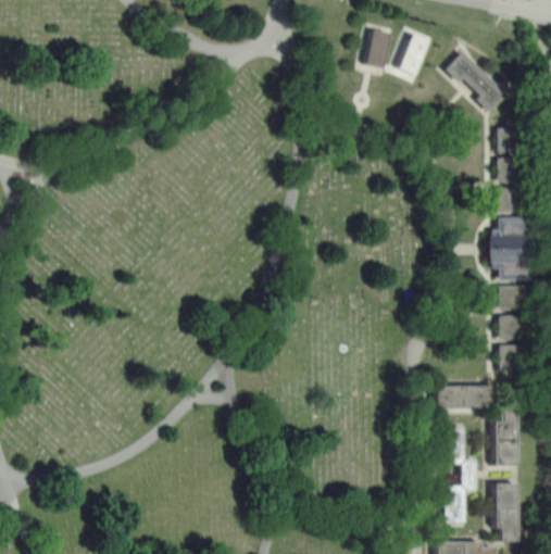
[(386,70),(396,32),(379,27),(376,41),(367,40),(362,63),(386,70)]
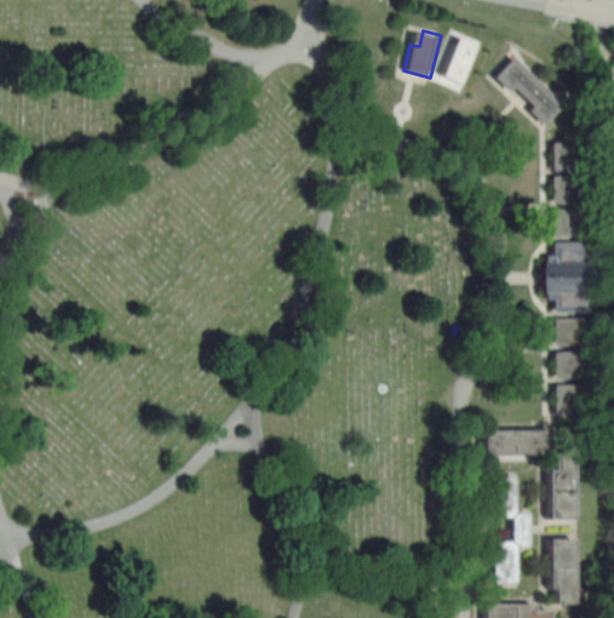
[(487,44),(468,34),(463,45),(452,40),(436,74),(465,89),(487,44)]
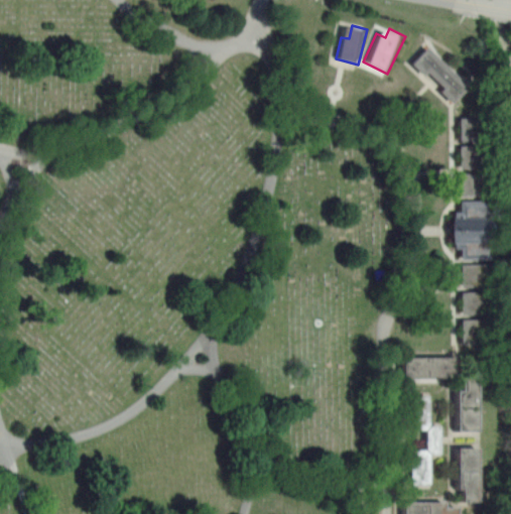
[(455,105),(442,93),(446,89),(430,73),(426,77),(414,65),(430,48),(471,88),(455,105)]
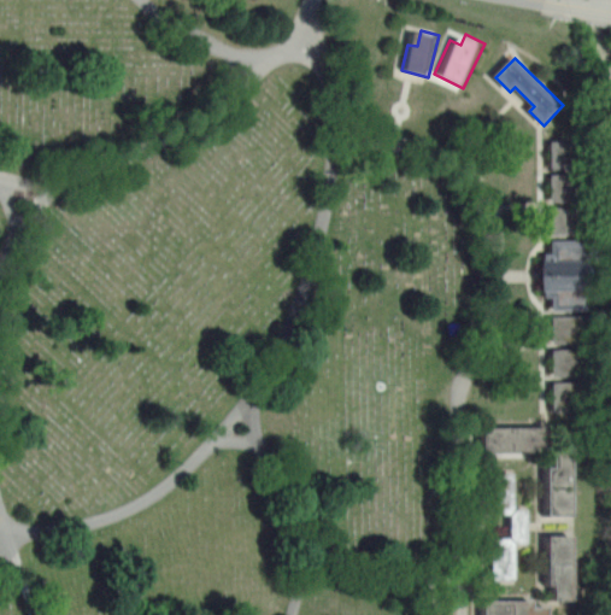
[(552,169),(552,142),(588,142),(588,148),(585,148),(585,163),(587,163),(587,169),(552,169)]
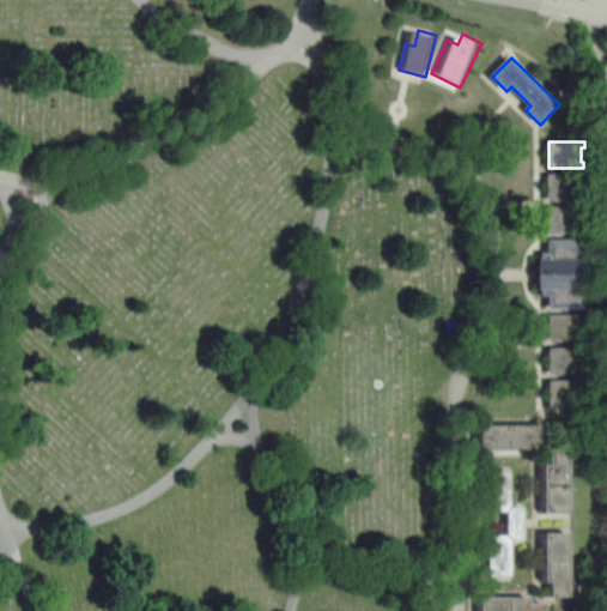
[(548,201),(548,175),(583,175),(583,180),(581,180),(581,195),(583,195),(583,200),(548,201)]
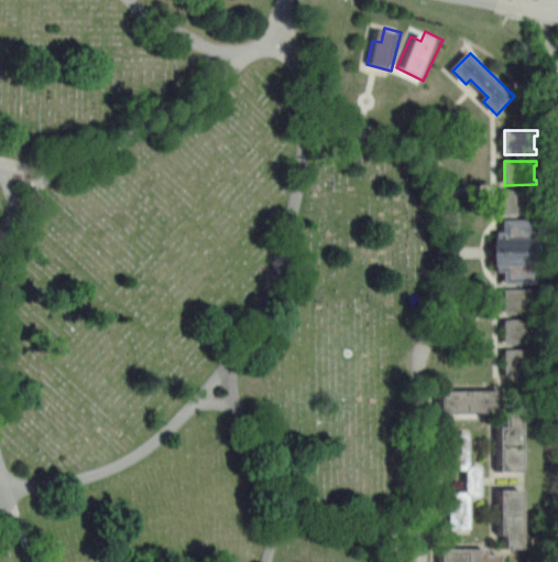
[(504,215),(504,191),(536,191),(536,196),(534,196),(535,209),(536,209),(536,215),(504,215)]
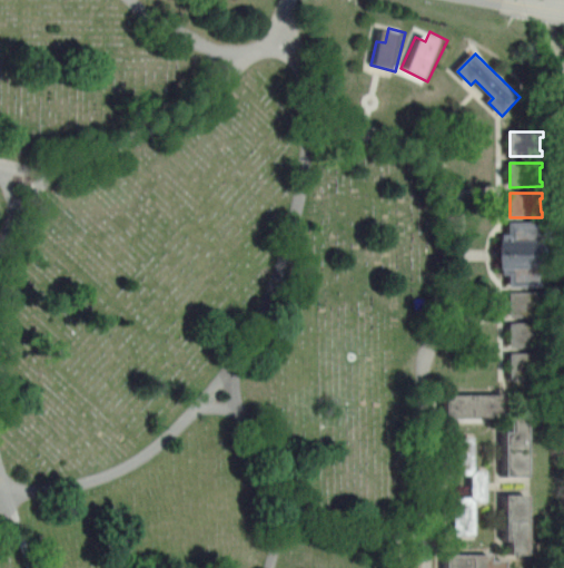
[(544,287),(510,287),(510,275),(504,275),(503,270),(502,270),(502,242),(504,242),(504,235),(511,235),(511,223),(543,223),(543,228),(541,228),(542,236),(544,236),(544,245),(545,245),(545,266),(542,266),(542,270),(541,270),(541,282),(544,282),(544,287)]
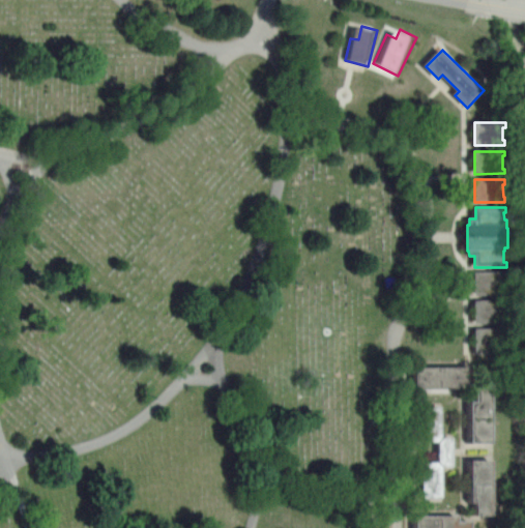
[(475,296),(475,273),(505,272),(505,277),(503,277),(503,290),(505,290),(505,295),(475,296)]
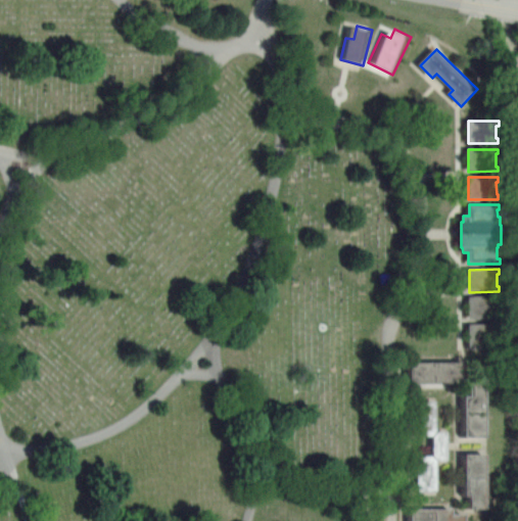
[(469,320),(469,297),(499,297),(500,301),(497,301),(498,315),(500,315),(500,320),(469,320)]
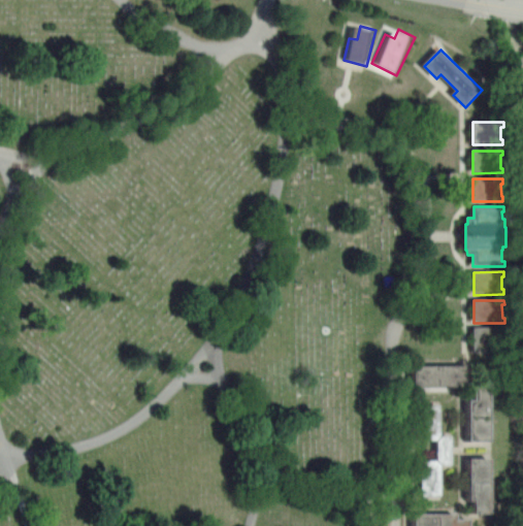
[(504,351),(475,351),(475,327),(504,327),(504,333),(502,333),(502,346),(504,346),(504,351)]
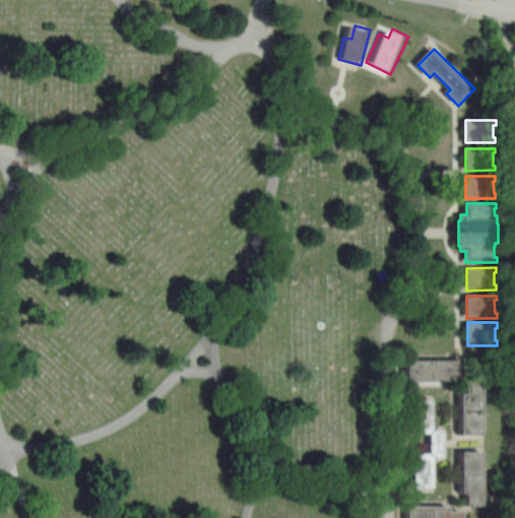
[(407,381),(407,361),(461,360),(462,376),(449,377),(449,381),(407,381)]
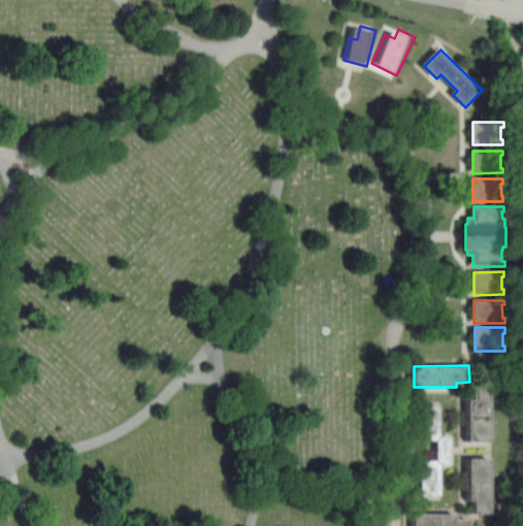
[(469,442),(468,400),(474,400),(474,387),(490,387),(491,442),(469,442)]
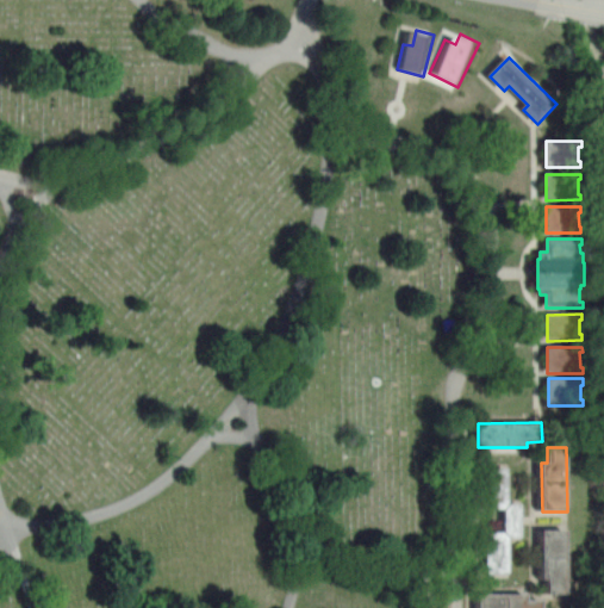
[(512,508),(528,508),(528,541),(512,541),(512,576),(490,576),(490,535),(510,535),(510,509),(489,509),(489,471),(512,471),(512,508)]
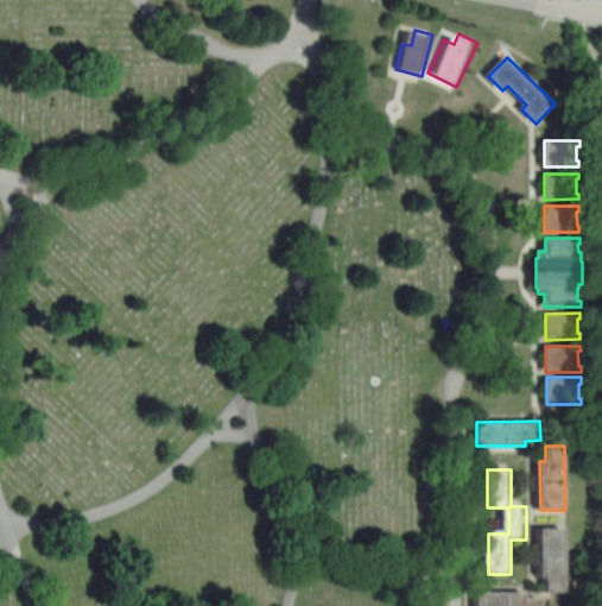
[(565,593),(546,593),(546,579),(540,579),(540,529),(565,529),(565,593)]
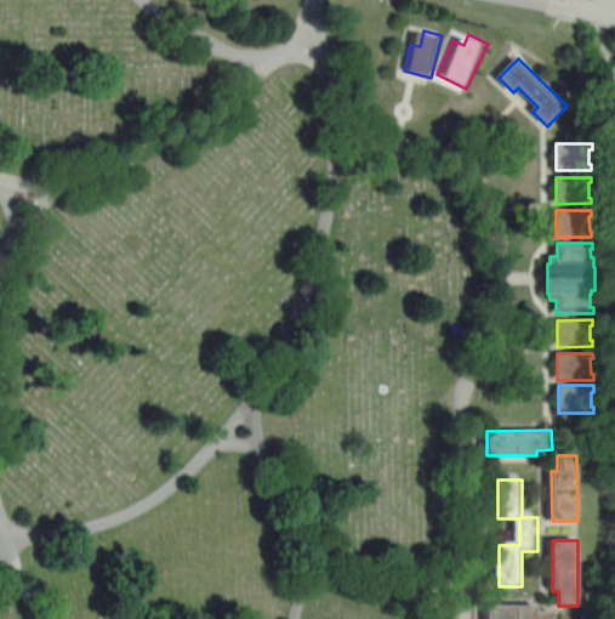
[(488,618),(488,605),(539,605),(539,611),(553,611),(553,618),(488,618)]
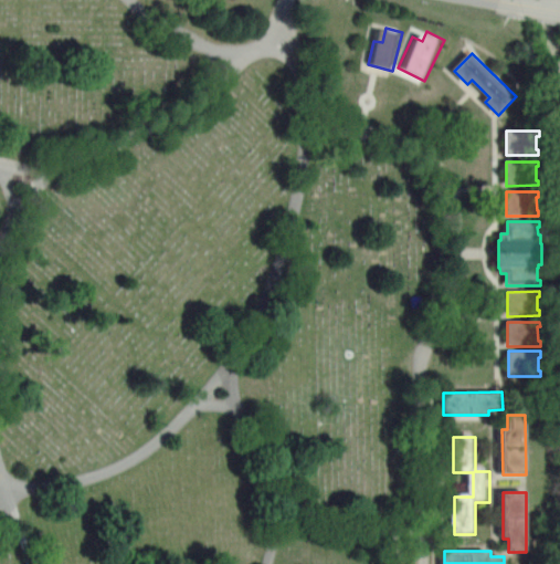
All buildings are outlined.
